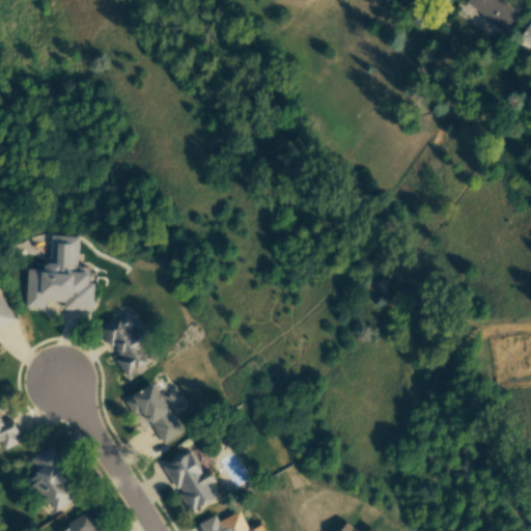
[(519,12),(502,0),(466,0),(464,3),(503,33),(519,12)]
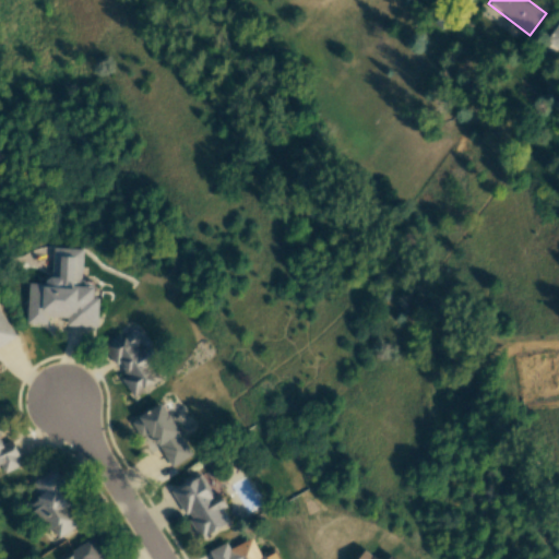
[(97,326),(98,298),(93,297),(93,281),(81,280),(82,249),(51,248),(50,284),(28,283),(26,323),(46,324),(47,317),(67,318),(66,325),(97,326)]
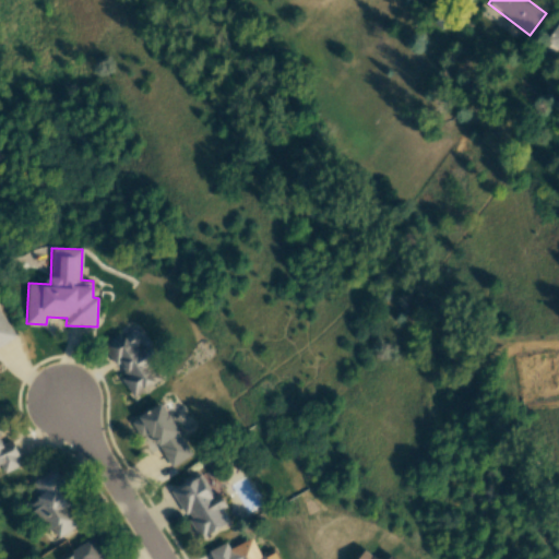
[(0,345),(15,336),(0,311),(0,345)]
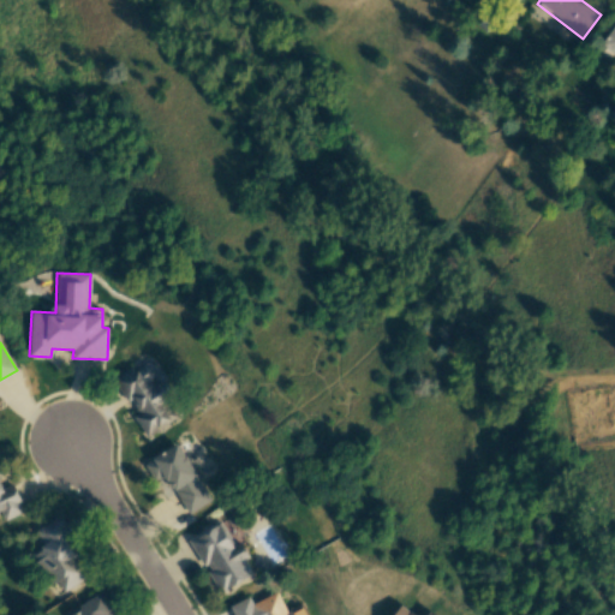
[(145,437),(178,418),(167,399),(173,395),(151,360),(135,370),(132,366),(114,377),(135,413),(132,415),(145,437)]
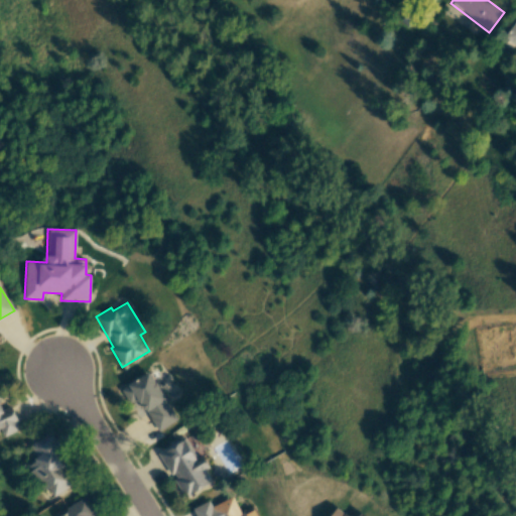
[(176,420),(150,373),(121,389),(132,408),(141,402),(157,431),(176,420)]
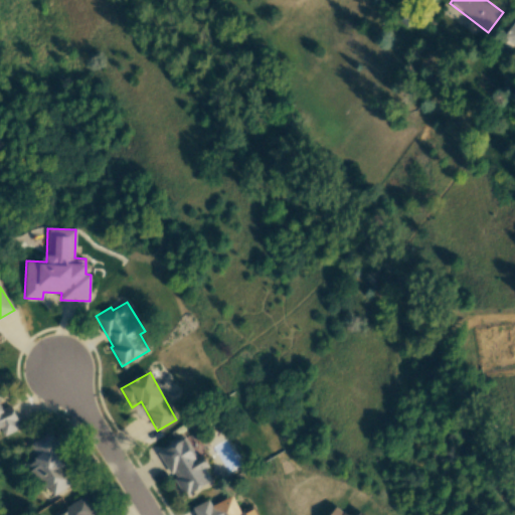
[(0,430),(3,436),(20,428),(10,405),(2,408),(0,404),(0,398),(0,430)]
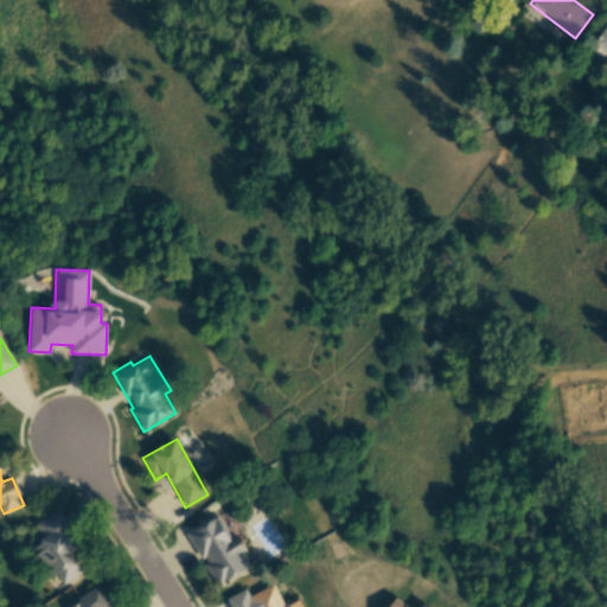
[(62,583),(89,568),(57,510),(36,522),(45,540),(32,547),(50,577),(56,574),(62,583)]
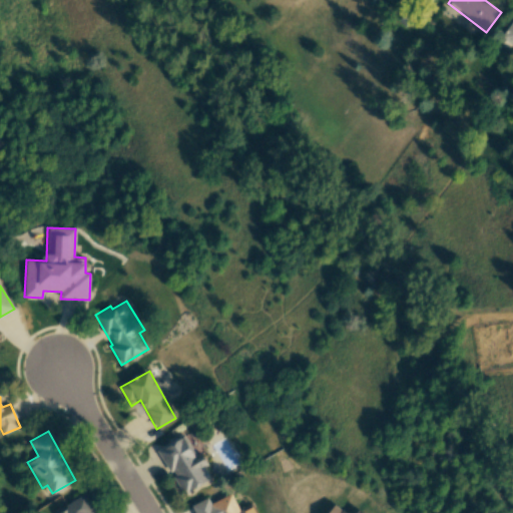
[(210,479),(204,467),(207,465),(200,452),(195,455),(184,435),(158,449),(182,494),(210,479)]
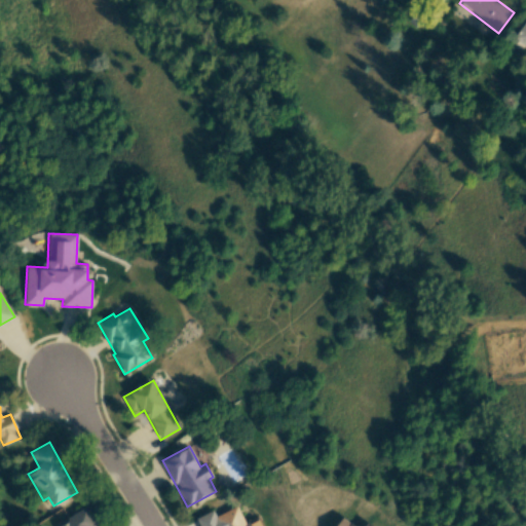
[(58,525),(106,525),(104,523),(103,524),(90,504),(58,525)]
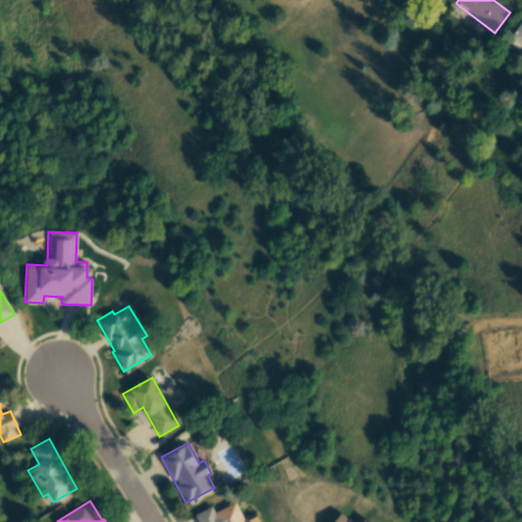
[(259,521),(256,514),(244,519),(236,503),(214,513),(211,506),(194,514),(197,521),(259,521)]
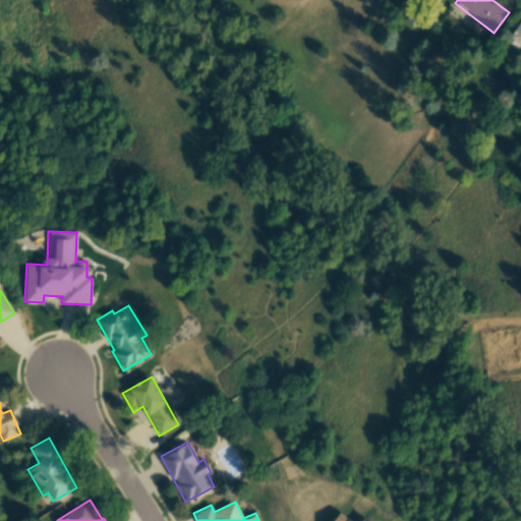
[(367,520),(364,518),(362,520),(351,520),(339,512),(332,520),(367,520)]
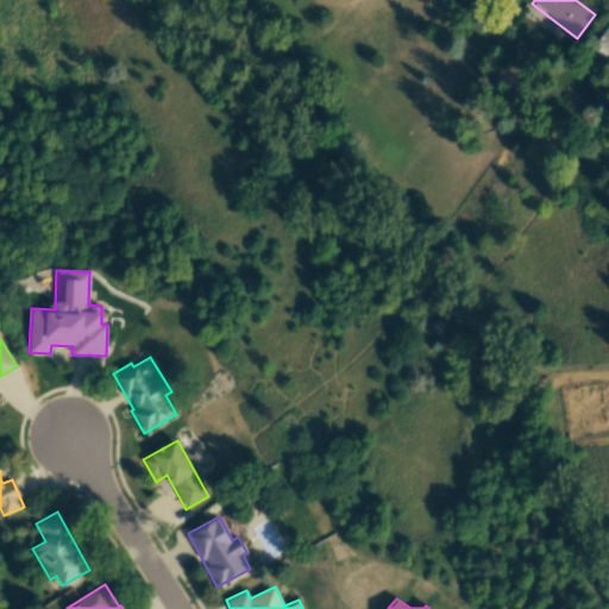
All buildings are outlined.
